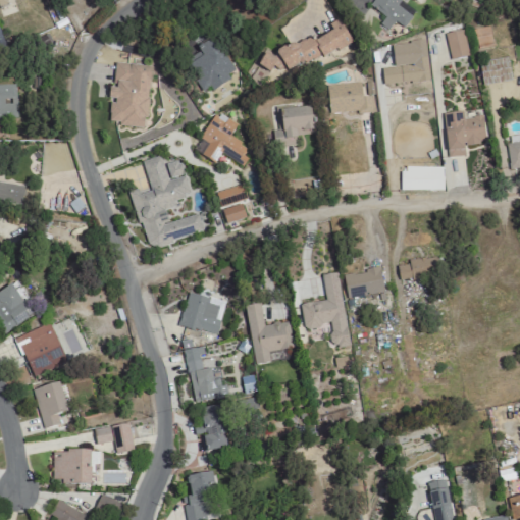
[(414,15),(399,4),(402,0),(374,0),(371,5),(386,16),(381,23),(390,29),(396,20),(406,28),(414,15)]
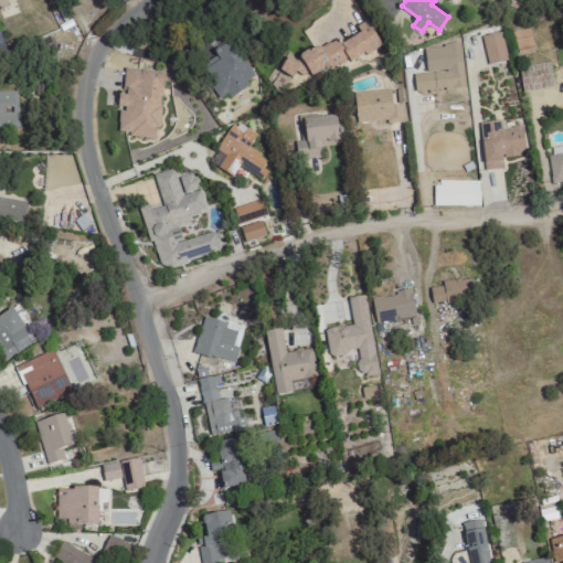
[(381,48),(371,20),(358,24),(361,34),(342,41),(341,39),(299,53),(300,56),(282,63),(288,81),(381,48)]
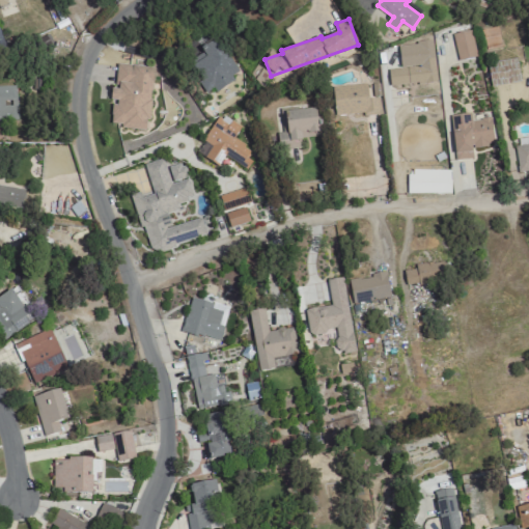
[(460,59),(478,55),(472,28),(453,32),(460,59)]
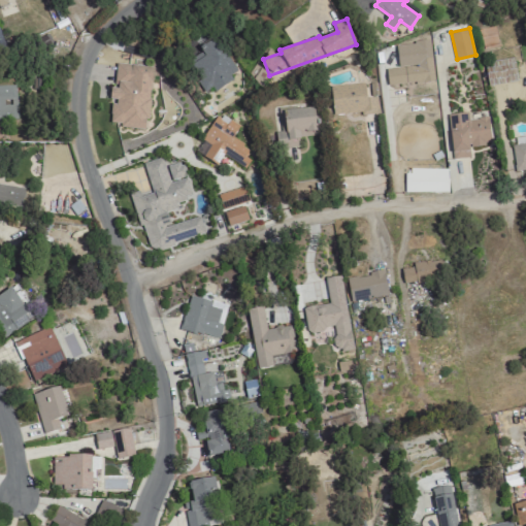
[(233,77),(231,73),(238,69),(219,38),(187,58),(208,93),(233,77)]
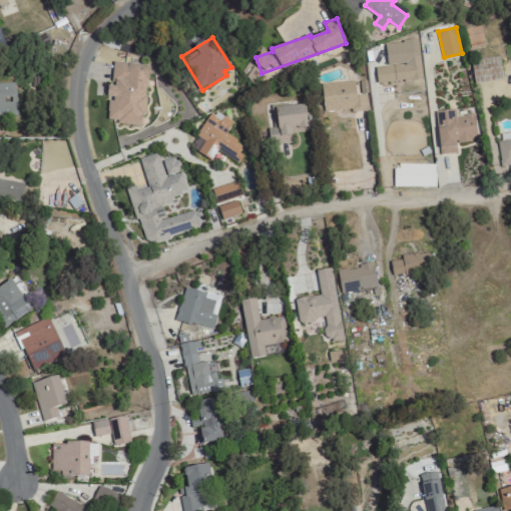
[(423,78),(420,39),(386,42),(388,65),(377,66),(378,82),(423,78)]
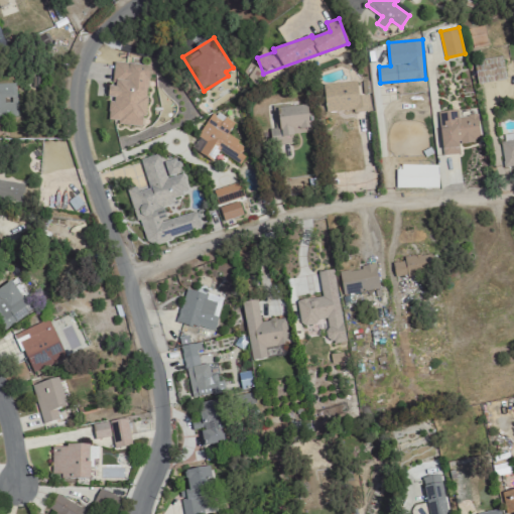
[(480,83),(508,78),(503,54),(475,59),(480,83)]
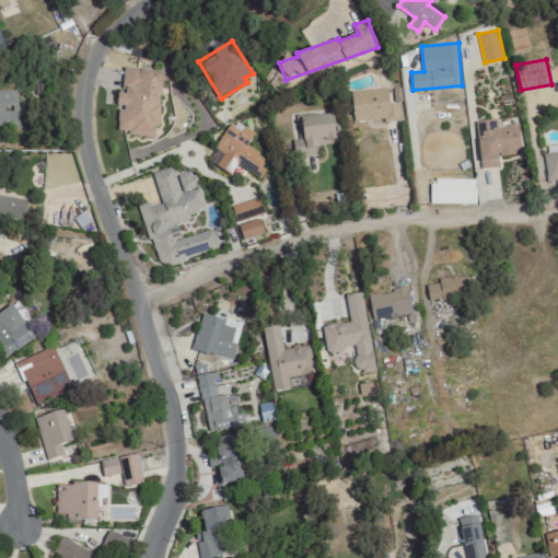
[(163,69),(126,66),(124,93),(118,92),(117,107),(119,107),(117,131),(158,135),(163,69)]
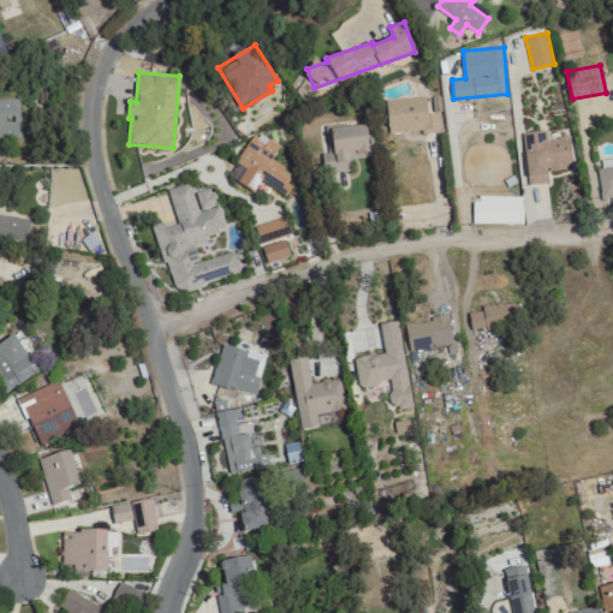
[(444,129),(441,111),(428,113),(427,95),(386,100),(390,135),(444,129)]
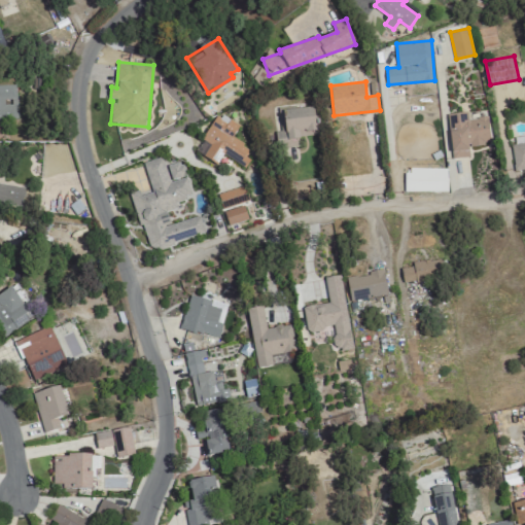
[(0,84),(0,118),(19,118),(16,84),(0,84)]
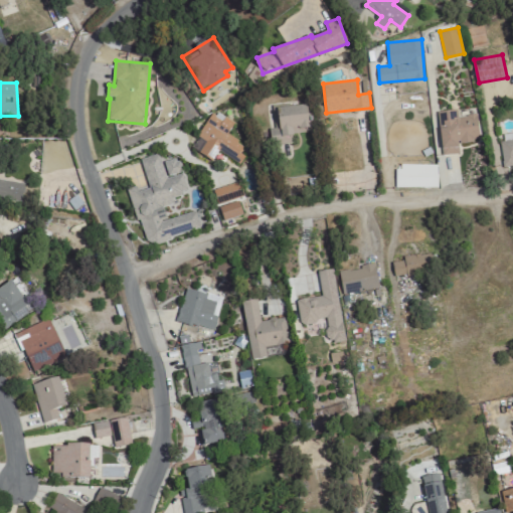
[(312,131),(309,103),(274,106),(276,127),(270,128),(271,144),(294,142),(293,132),(312,131)]
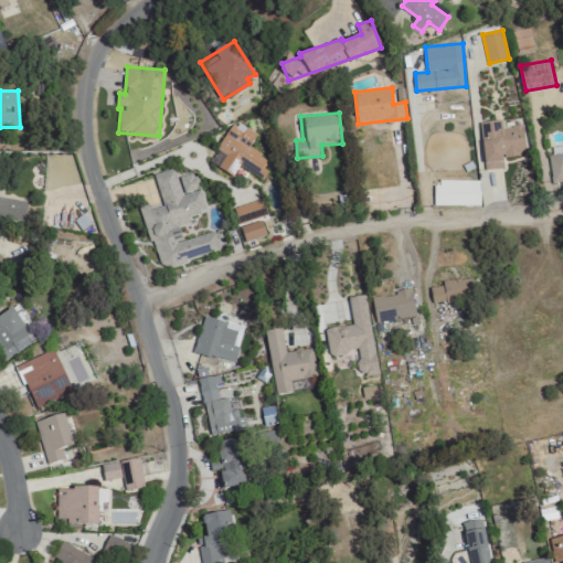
[(486,169),(505,167),(503,155),(527,153),(524,124),(503,126),(503,119),(481,121),(486,169)]
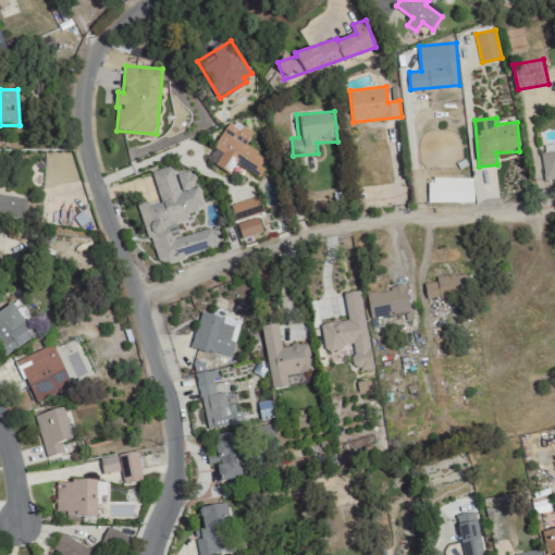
[(236,162),(258,174),(268,157),(246,145),(254,132),(231,119),(214,147),(223,152),(216,165),(231,173),(236,162)]
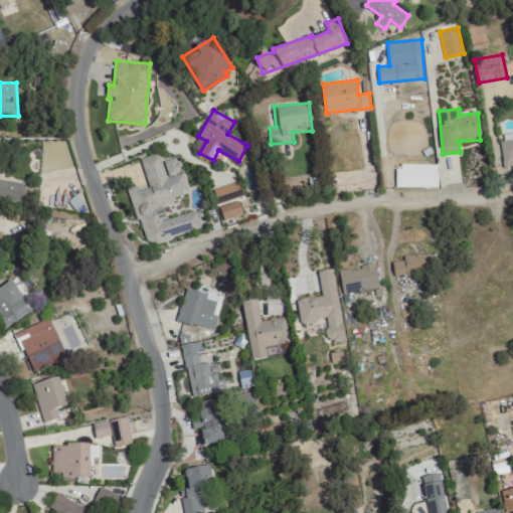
[(512,131),(501,133),(505,166),(512,164),(512,131)]
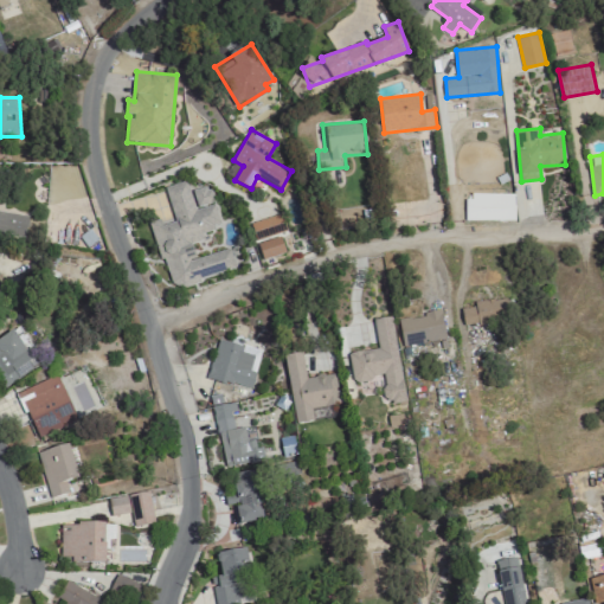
[(238,268),(232,246),(197,256),(193,241),(205,238),(203,229),(222,224),(212,185),(201,188),(206,205),(196,209),(188,179),(167,185),(177,220),(164,224),(161,217),(153,219),(171,287),(238,268)]
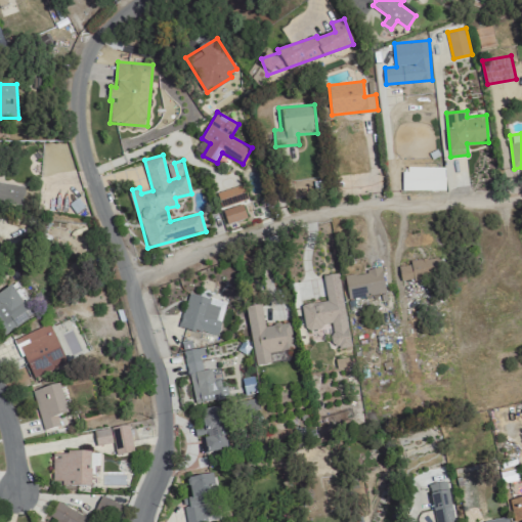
[(446,189),(446,166),(403,167),(403,189),(446,189)]
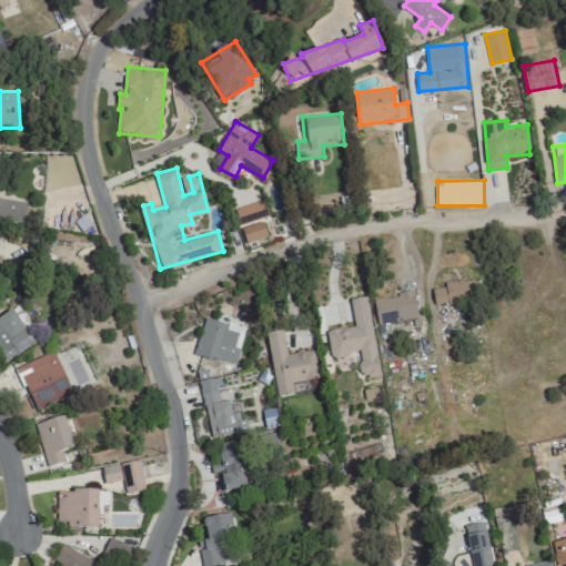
[(28,200),(0,195),(0,215),(24,220),(28,200)]
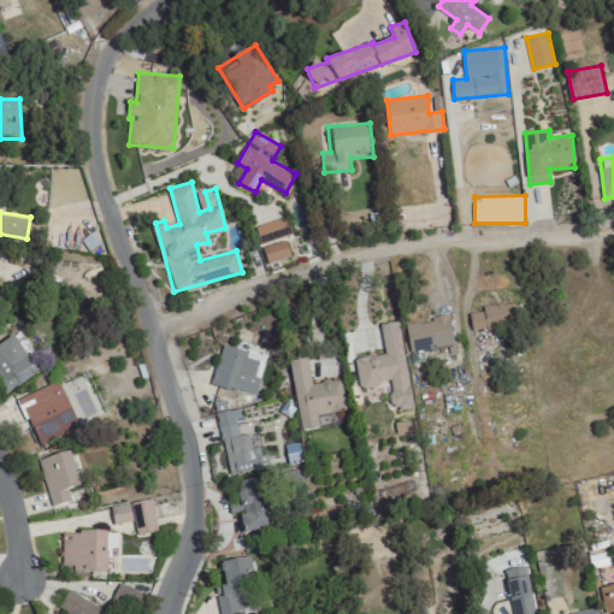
[(257,225),(261,243),(293,232),(287,216),(257,225)]
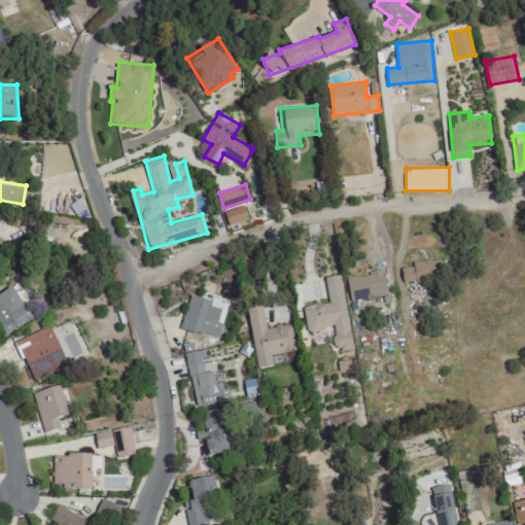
[(249,218),(244,204),(225,211),(230,224),(249,218)]
